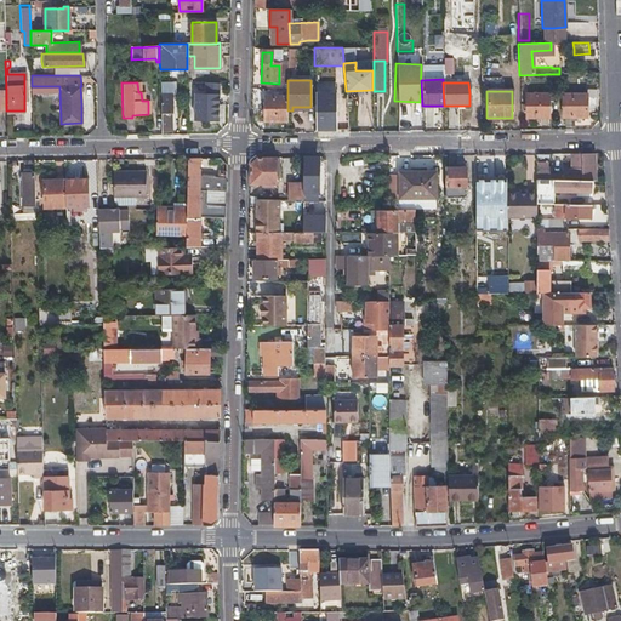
[(317,130),(326,129),(336,129),(335,92),(315,92),(317,130)]
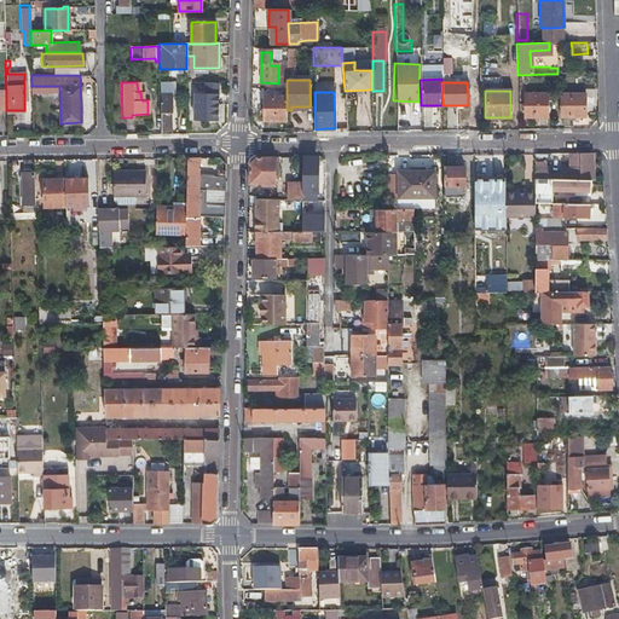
[(561,116),(572,116),(584,116),(584,93),(560,93),(561,116)]
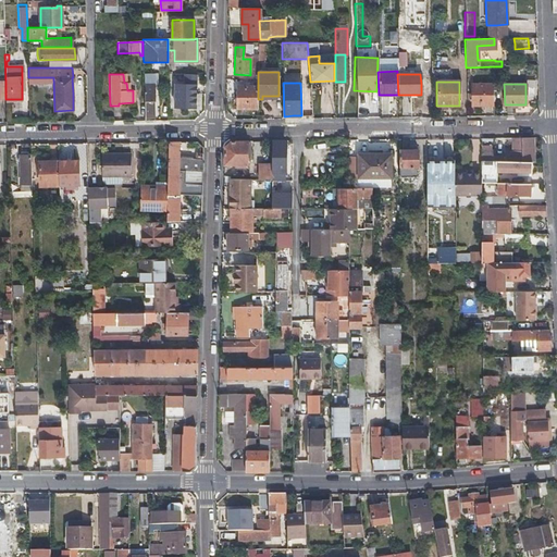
[(174,107),(185,107),(195,108),(196,86),(175,85),(174,107)]
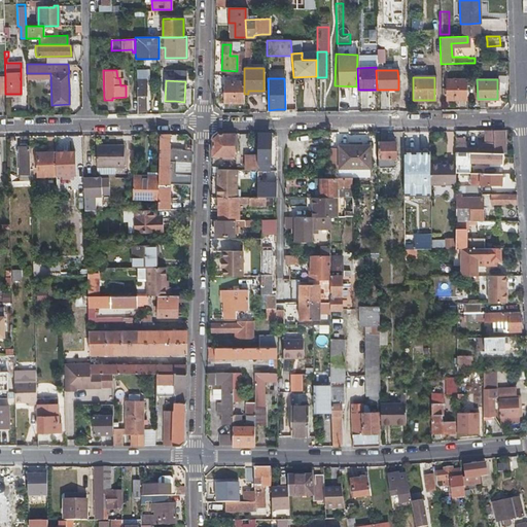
[(466,80),(456,80),(446,80),(446,99),(466,99),(466,80)]
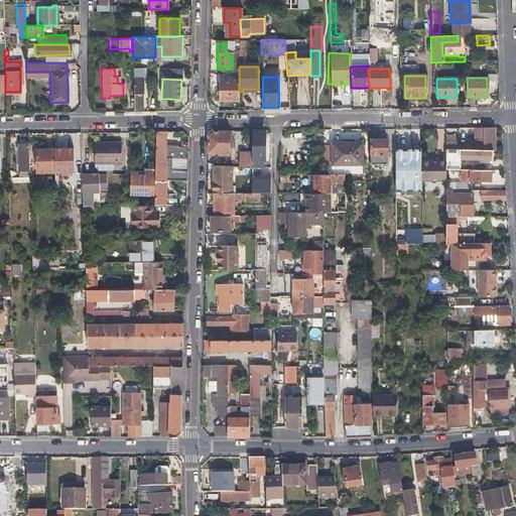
[(239,92),(239,80),(220,81),(220,100),(239,100),(239,92)]
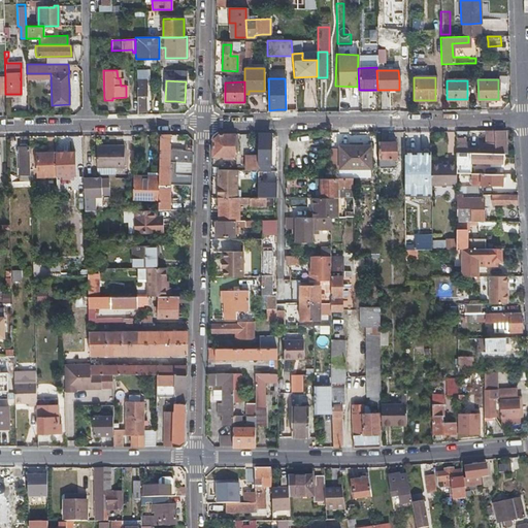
[(144,113),(144,105),(144,96),(145,96),(145,85),(136,85),(136,114),(144,113)]
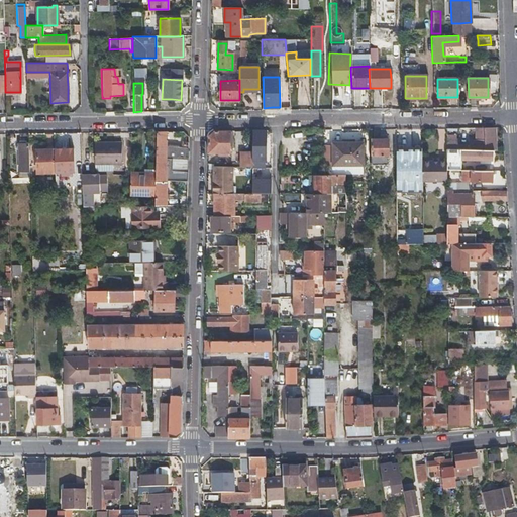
[(445,148),(493,150),(495,150),(494,127),(472,127),(472,130),(475,130),(475,139),(471,140),(471,145),(458,144),(458,139),(445,139),(445,148)]
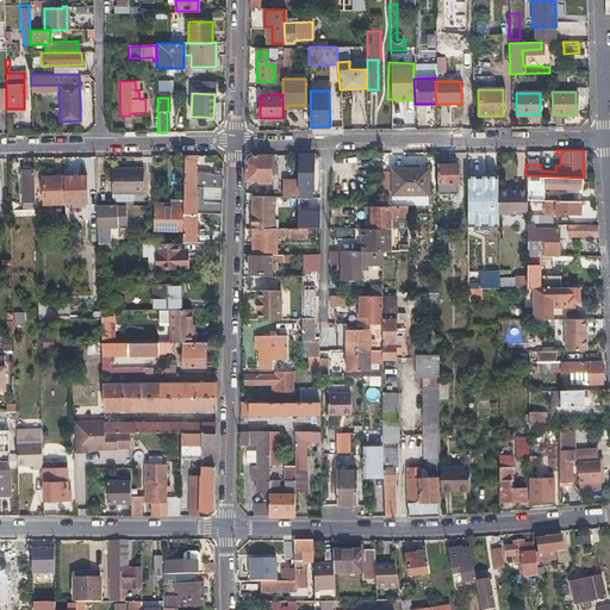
[(305,154),(298,154),(297,180),(297,191),(311,191),(311,161),(305,154)]
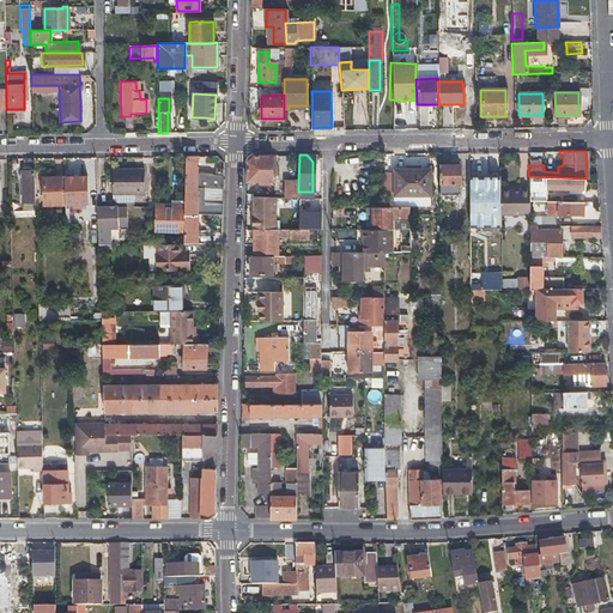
[(198,156),(186,156),(184,187),(222,187),(222,175),(198,175),(198,156)]
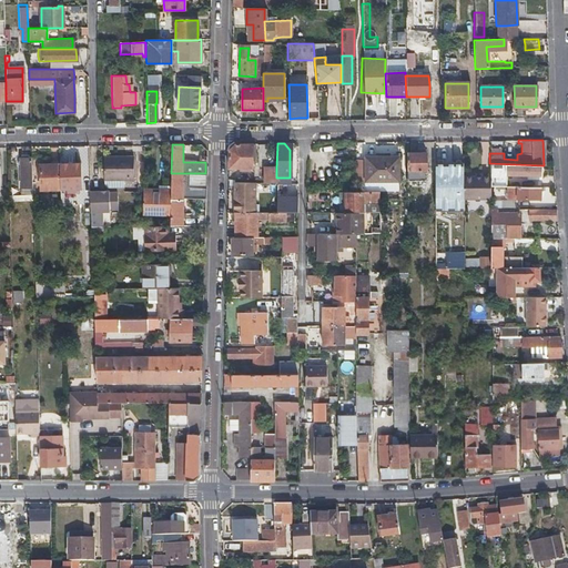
[(247,169),(247,171),(247,173),(250,174),(251,169),(252,144),(234,144),(229,149),(229,168),(247,169)]
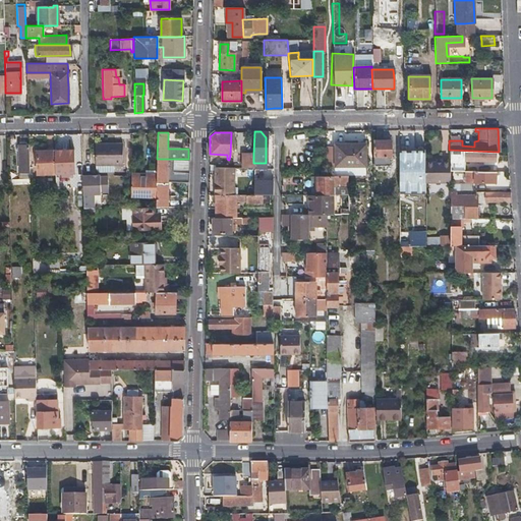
[(384,161),(386,161),(388,161),(387,158),(391,158),(390,140),(373,140),(373,166),(384,166),(384,161)]
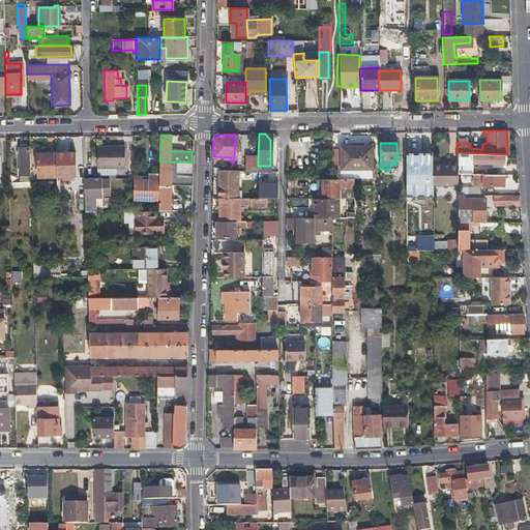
[(371,146),(361,146),(352,146),(352,147),(341,147),(341,169),(371,169),(371,146)]
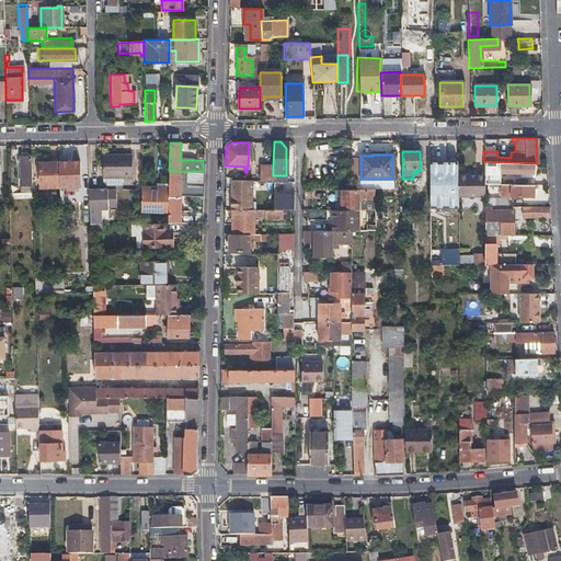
[(132,176),(132,167),(132,156),(103,156),(104,178),(132,176)]
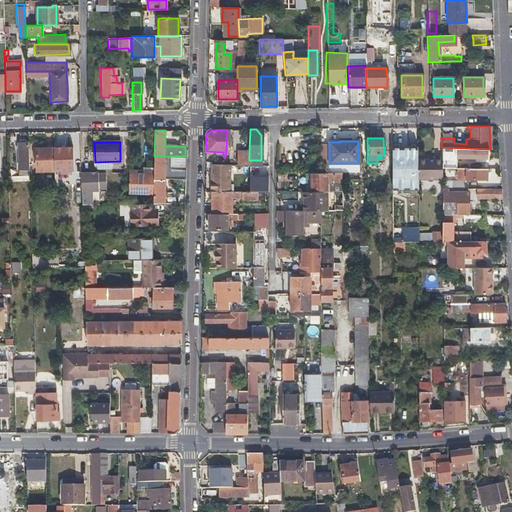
[(19,171),(13,171),(8,171),(8,177),(29,176),(28,143),(18,143),(19,171)]
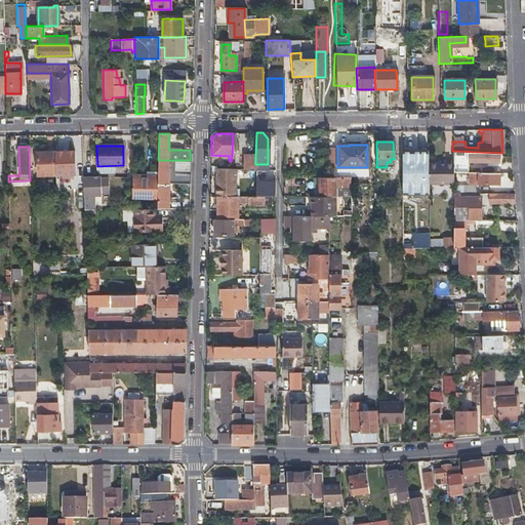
[(410,167),(428,166),(428,163),(428,149),(410,149),(410,167)]
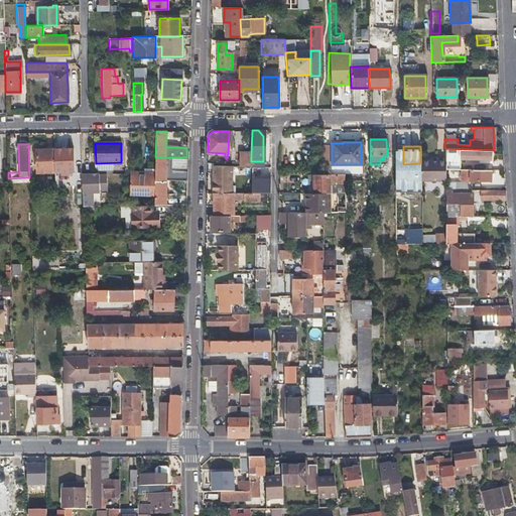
[(491,159),(492,150),(444,148),(444,157),(445,168),(460,168),(460,158),(491,159)]
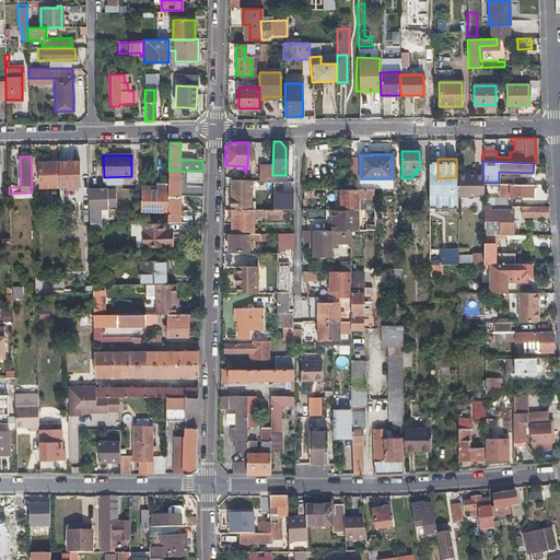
[(59,184),(59,162),(39,163),(39,188),(59,188),(59,184)]
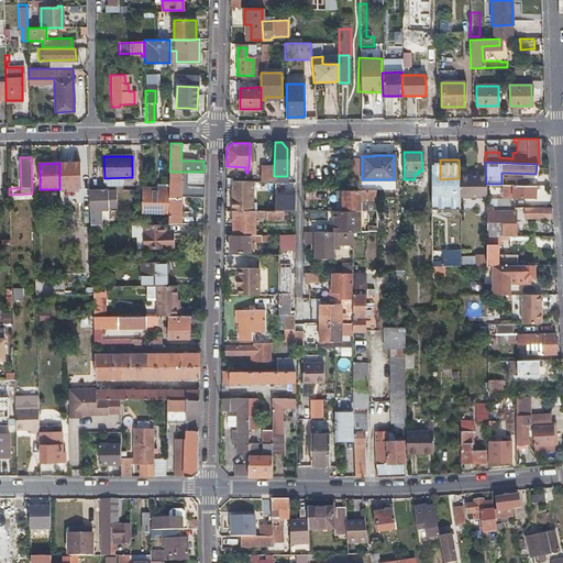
[(80,163),(59,163),(59,185),(67,185),(67,191),(74,191),(74,185),(80,184),(80,163)]
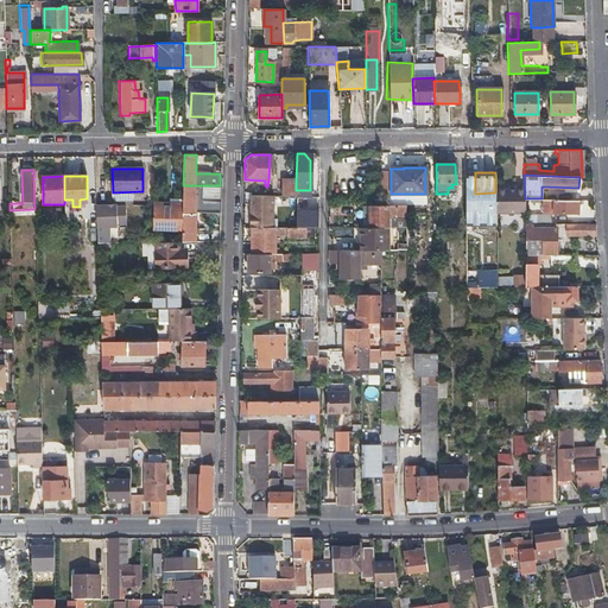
[(296,190),(296,179),(282,179),(282,196),(296,196),(296,190)]
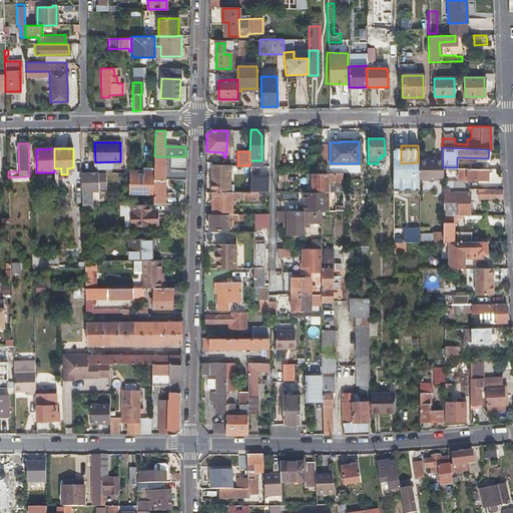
[(185,156),(154,156),(154,170),(153,194),(153,203),(164,203),(165,179),(172,179),(172,182),(175,182),(175,179),(185,179),(185,156)]
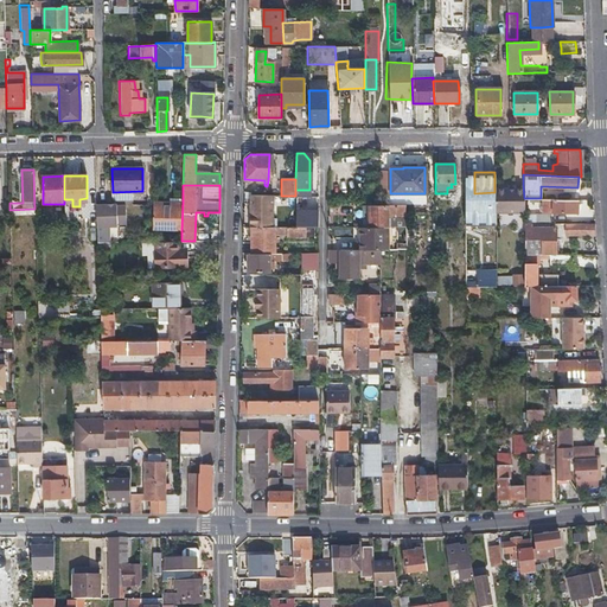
[(524,212),(524,198),(523,185),(513,185),(513,189),(508,189),(494,189),(494,192),(493,212),(524,212)]
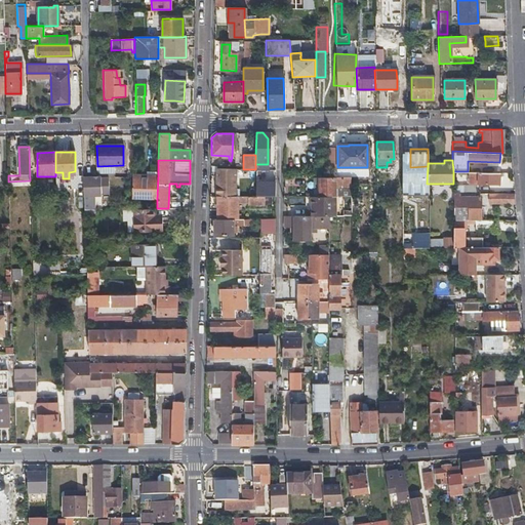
[(216,196),(234,196),(235,196),(236,169),(216,168),(215,196),(216,196)]
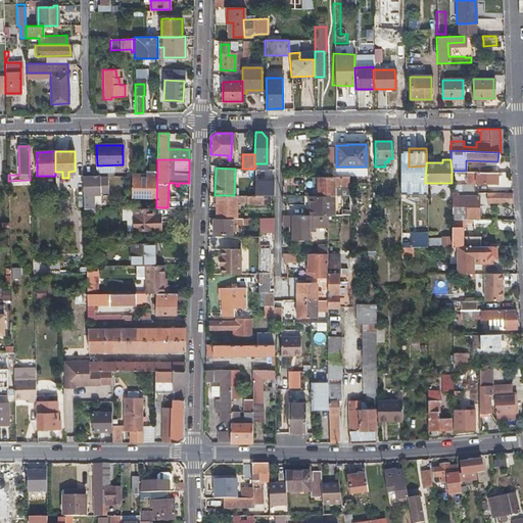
[(467,171),(467,176),(467,181),(495,182),(496,172),(467,171)]
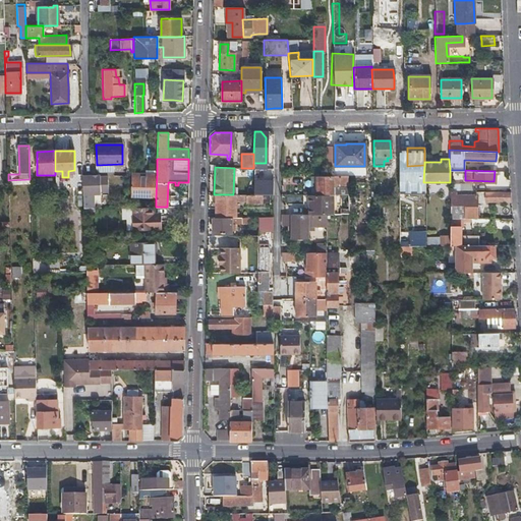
[(130,196),(156,197),(157,173),(130,173),(130,196)]
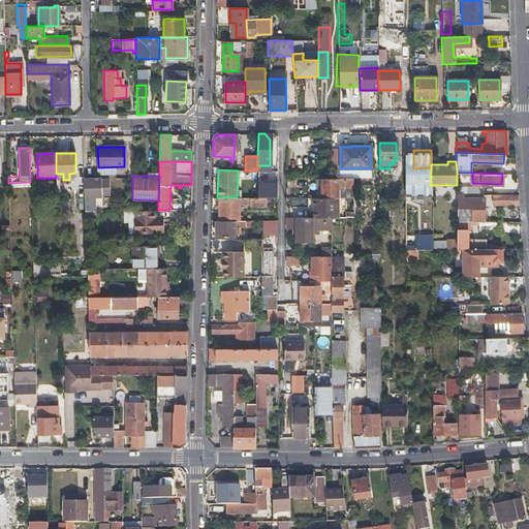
[(100,178),(84,179),(84,197),(101,197),(101,195),(110,195),(109,180),(100,180),(100,178)]
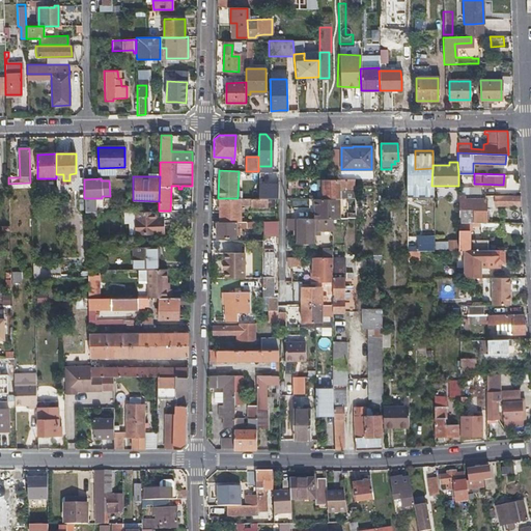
[(342,198),(345,198),(354,197),(354,178),(322,179),(322,198),(342,198)]
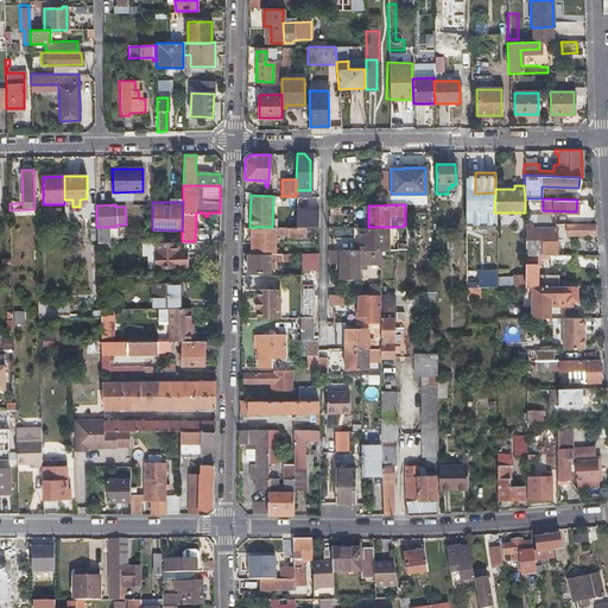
[(284,227),(295,227),(295,223),(292,223),(292,211),(285,211),(284,227)]
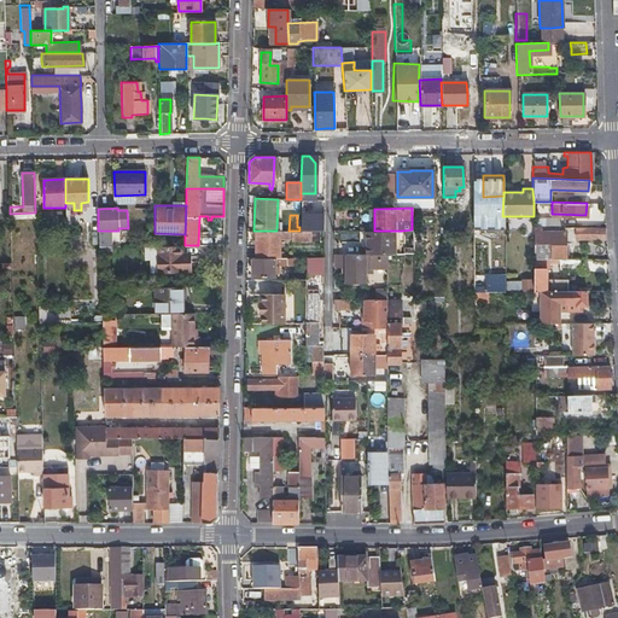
[(299,227),(299,231),(310,232),(316,232),(322,232),(322,215),(318,215),(318,219),(305,219),(305,215),(299,215),(299,227)]
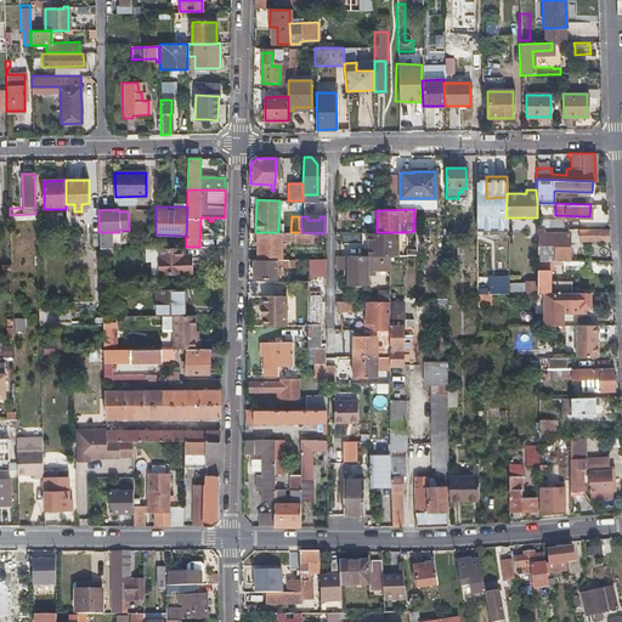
[(563,261),(569,261),(567,232),(544,232),(544,228),(537,228),(537,261),(549,261),(563,261)]
